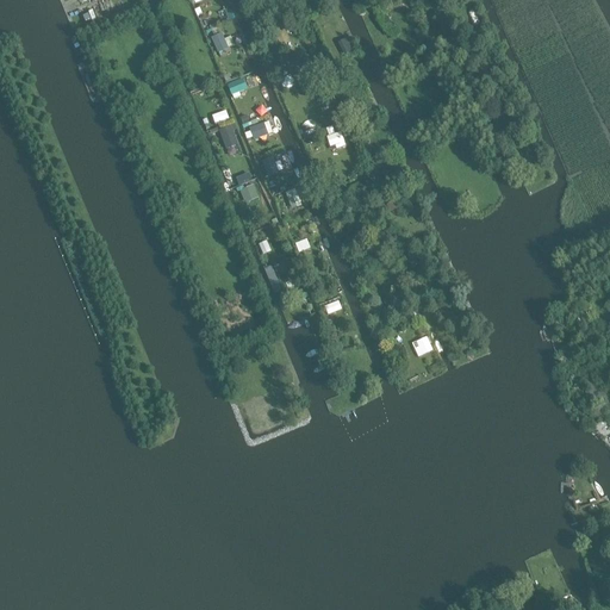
[(212,33),(213,36),(222,32),(218,24),(210,27),(211,30),(206,32),(207,35),(213,32),(213,33),(212,33)]
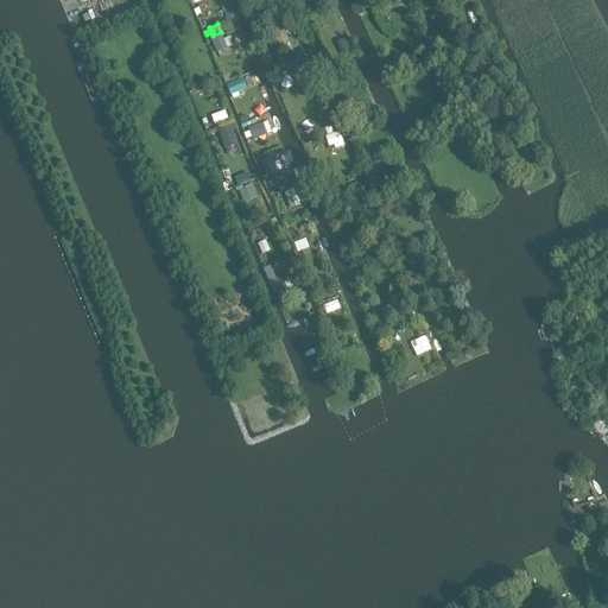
[(222,33),(210,38),(217,54),(228,49),(234,45),(230,37),(225,39),(222,33)]
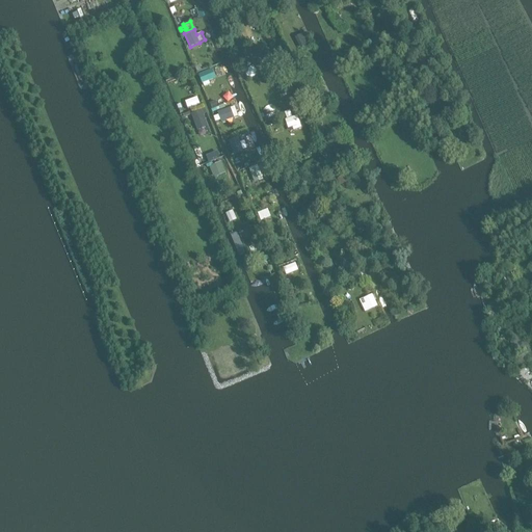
[(303,33),(295,37),(301,51),(311,47),(303,33)]
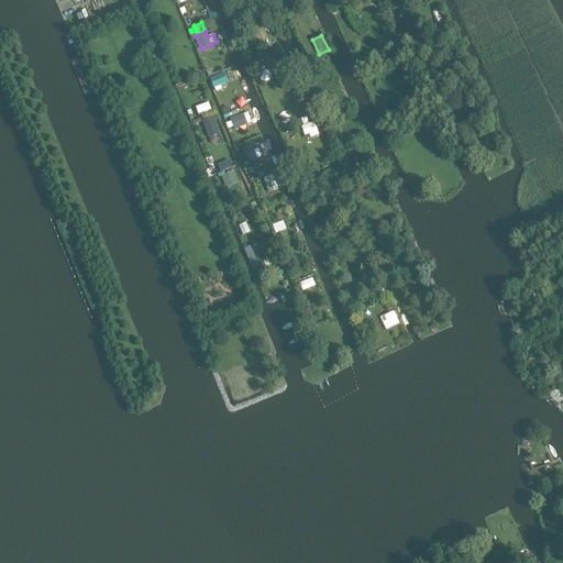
[(229,84),(224,73),(210,79),(214,89),(216,89),(217,92),(222,89),(221,87),(229,84)]
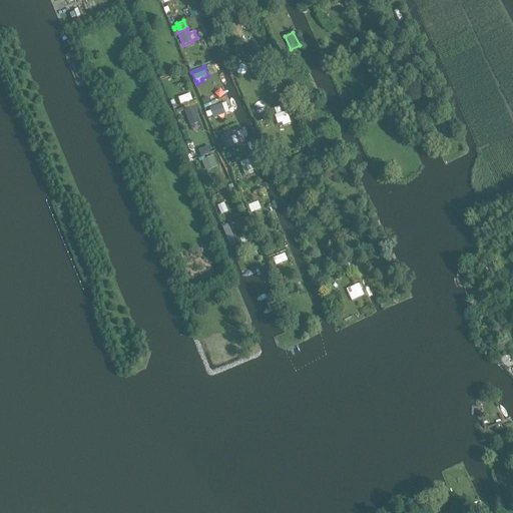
[(190,94),(179,98),(182,106),(193,101),(190,94)]
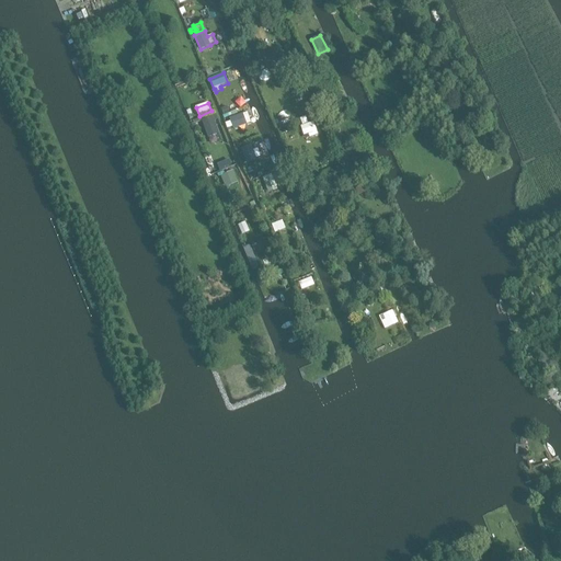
[(243,114),(230,118),(231,122),(226,124),(228,129),(233,127),(233,130),(248,125),(252,123),(248,113),(243,114)]
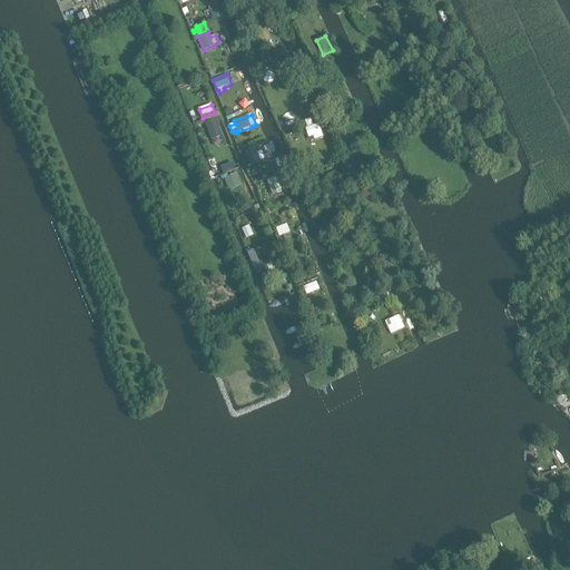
[(205,123),(212,140),(224,136),(216,118),(205,123)]
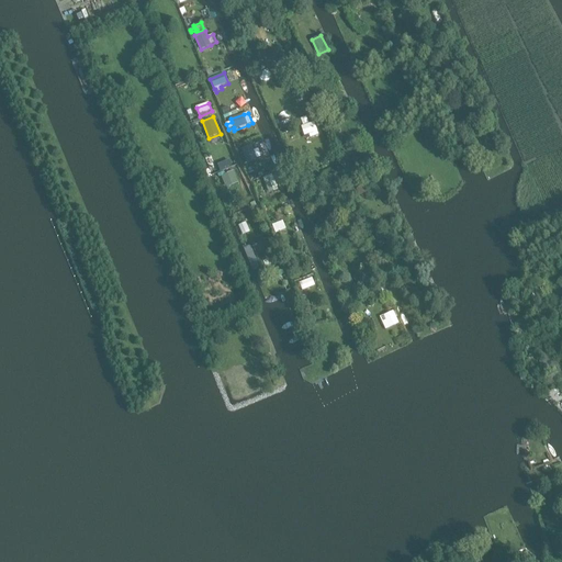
[(304,126),(302,127),(306,139),(319,135),(314,123),(310,124),(306,117),(301,120),(304,126)]
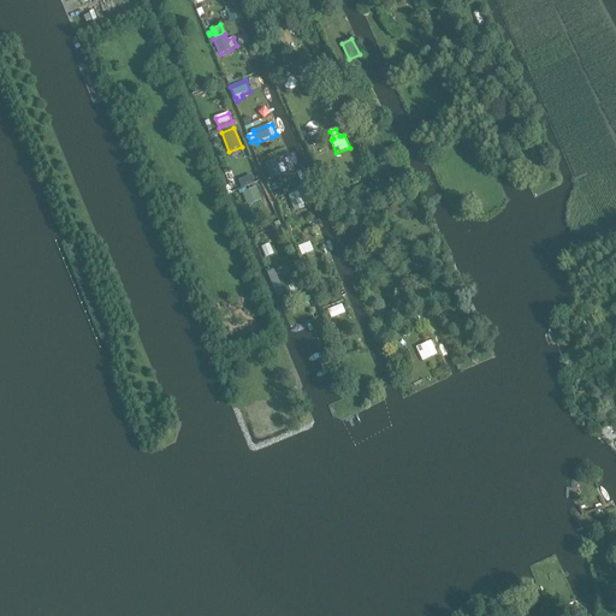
[(277,160),(265,164),(271,179),(283,176),(282,175),(286,172),(284,164),(279,165),(277,160)]
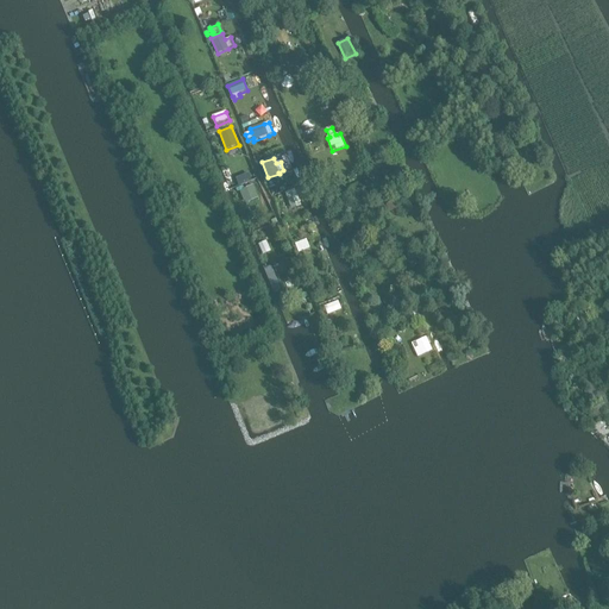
[(259,199),(253,186),(240,192),(245,202),(246,202),(248,203),(259,199)]
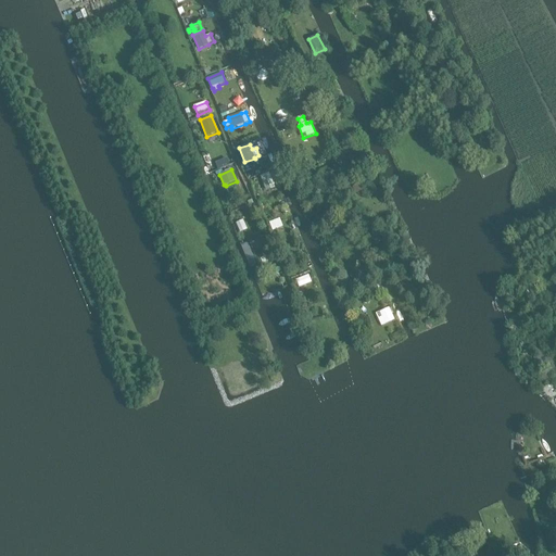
[(269,175),(261,178),(265,189),(274,186),(269,175)]
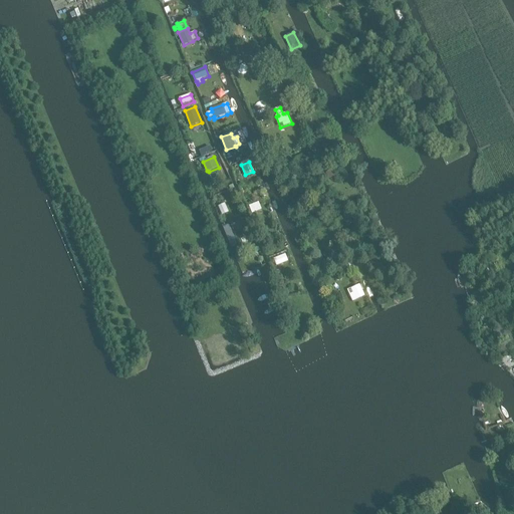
[(259,202),(249,206),(252,214),(262,210),(259,202)]
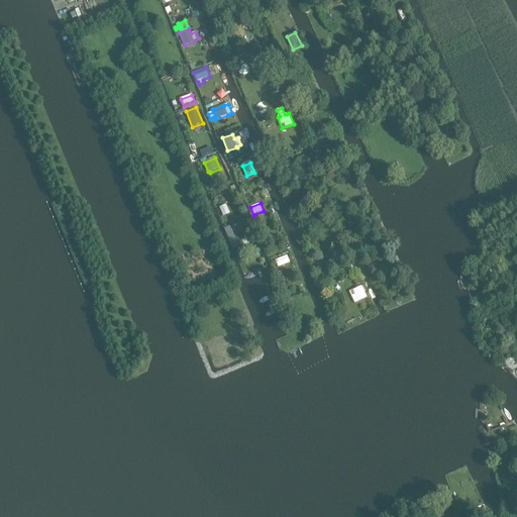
[(226,205),(220,208),(224,217),(230,214),(226,205)]
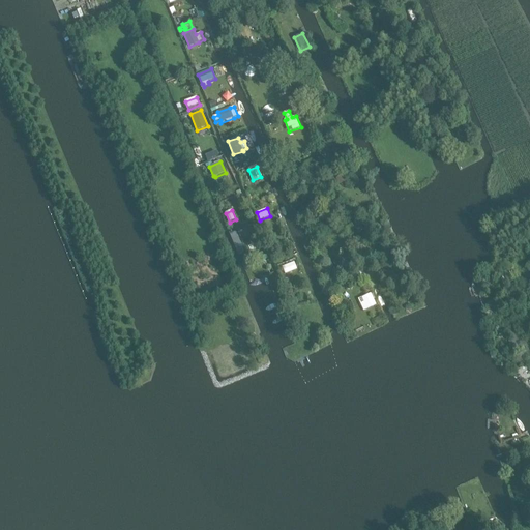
[(245,229),(238,232),(241,239),(248,236),(245,229)]
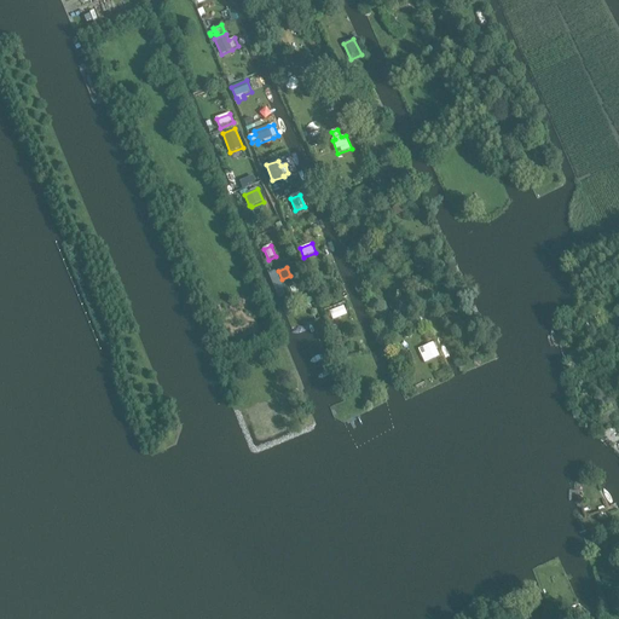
[(287,295),(277,271),(270,275),(279,299),(287,295)]
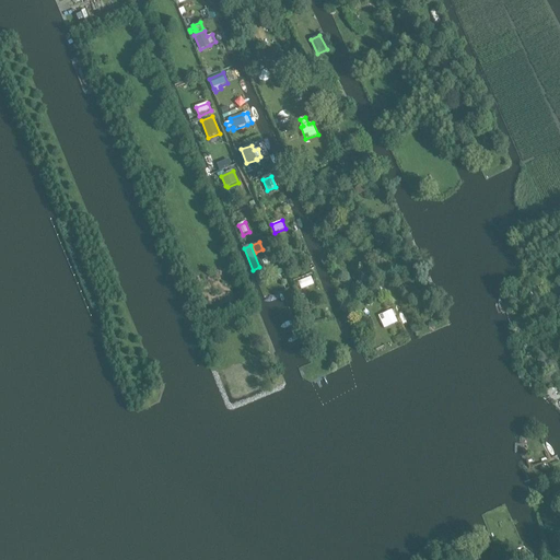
[(299,282),(302,290),(314,286),(312,277),(299,282)]
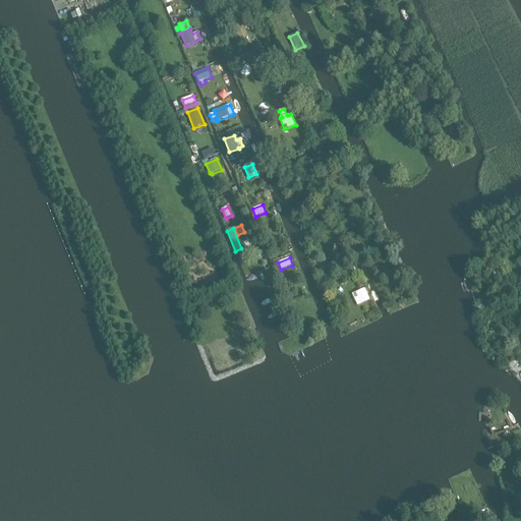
[(358,306),(370,300),(365,289),(352,294),(358,306)]
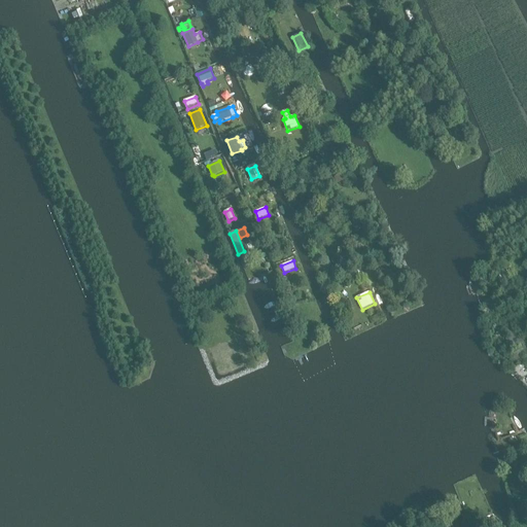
[(245,358),(253,355),(248,343),(240,346),(245,358)]
